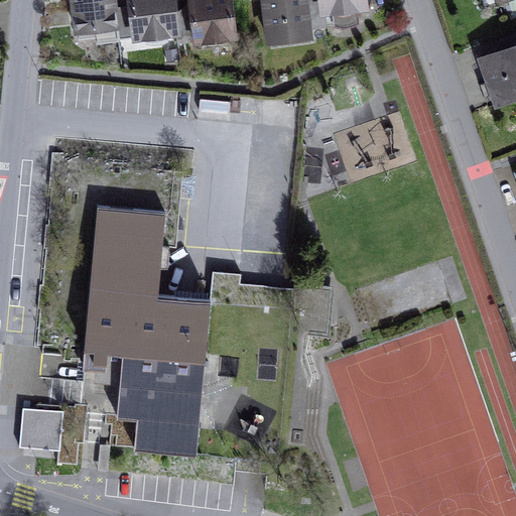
[(119,41),(119,38),(115,8),(114,0),(73,0),(78,31),(95,29),(97,44),(119,41)]
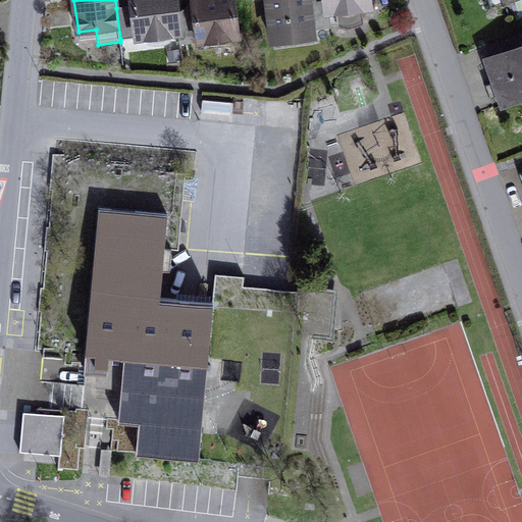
[(120,39),(178,32),(176,14),(174,0),(133,0),(134,6),(116,8),(120,39)]
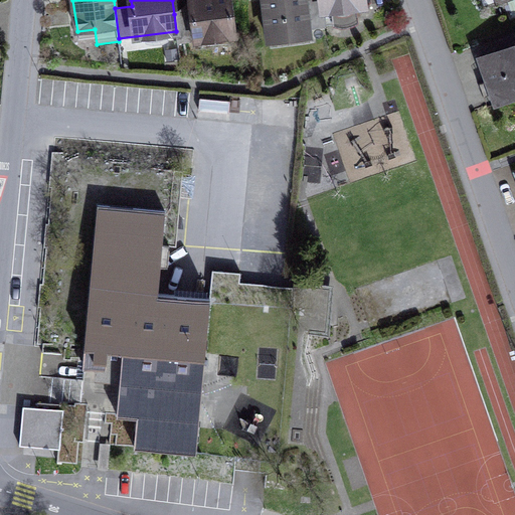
[(235,36),(230,0),(189,0),(191,12),(174,14),(176,31),(178,44),(235,36)]
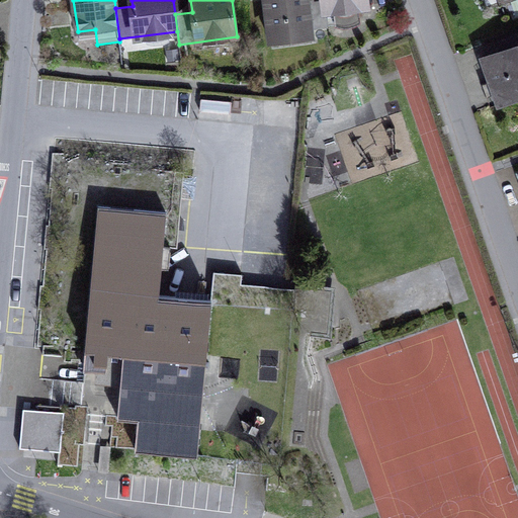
[(310,25),(328,23),(326,11),(324,0),(265,0),(271,38),(311,33),(310,25)]
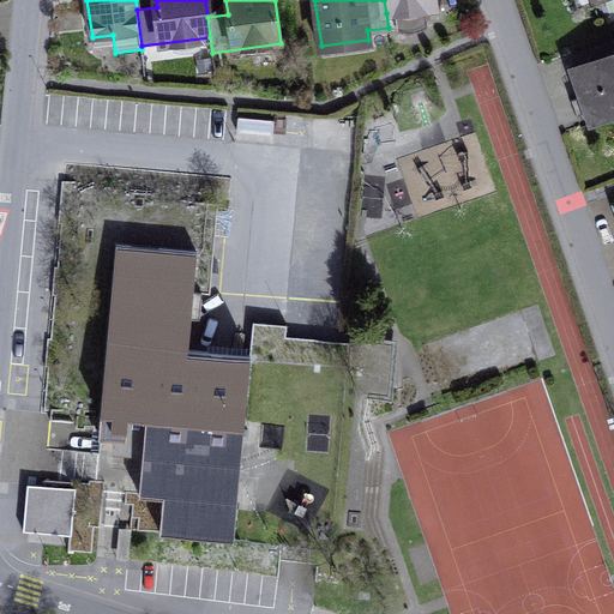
[(425,8),(434,7),(433,0),(384,0),(386,13),(396,12),(398,30),(426,26),(425,8)]
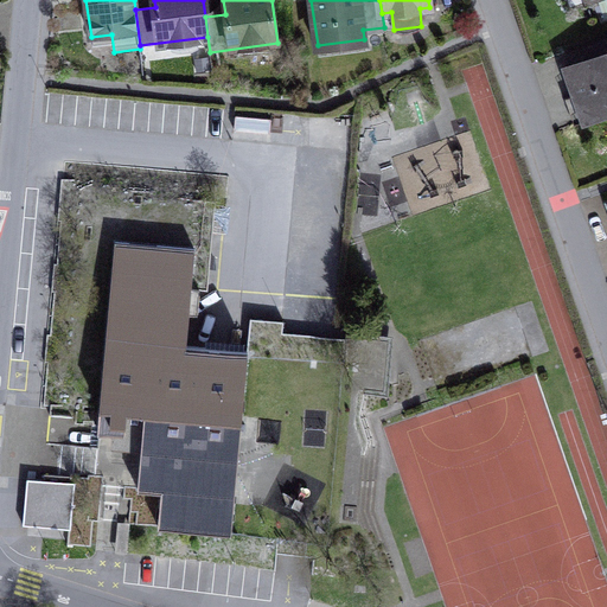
[(384,31),(394,30),(391,12),(382,13),(384,27),(384,31)]
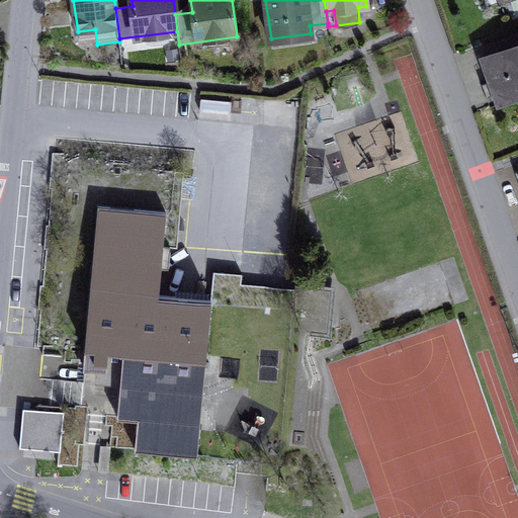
[(272,48),(312,42),(311,33),(271,38),(272,48)]
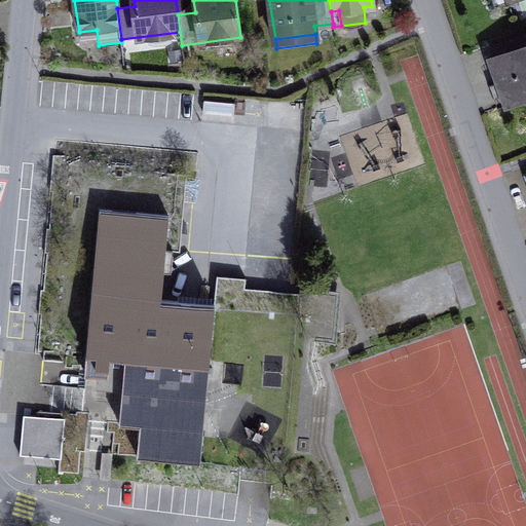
[(525,99),(525,46),(490,60),(498,82),(502,81),(510,104),(525,99)]
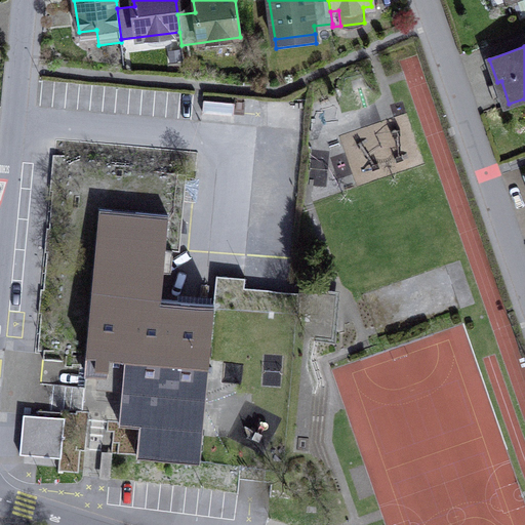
[(497,109),(509,104),(501,81),(497,82),(489,85),(497,109)]
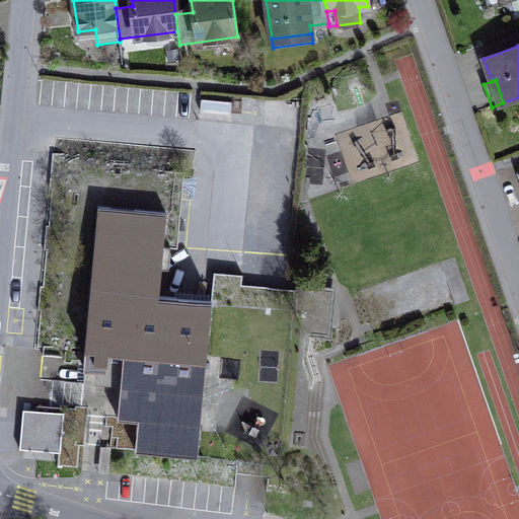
[(173,369),(204,372),(210,305),(211,302),(158,297),(160,268),(169,269),(171,247),(162,247),(165,215),(99,208),(85,364),(84,371),(97,372),(96,378),(113,379),(124,380),(120,419),(139,421),(136,451),(196,457),(200,412),(169,409),(173,369)]
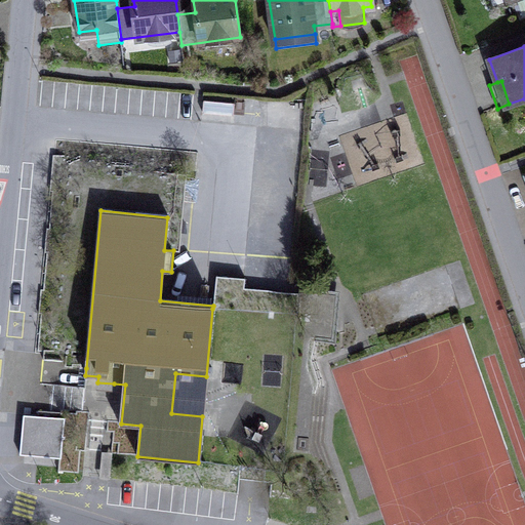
[(212,309),(224,304),(225,303),(244,305),(245,288),(245,278),(216,276),(213,306),(212,309)]
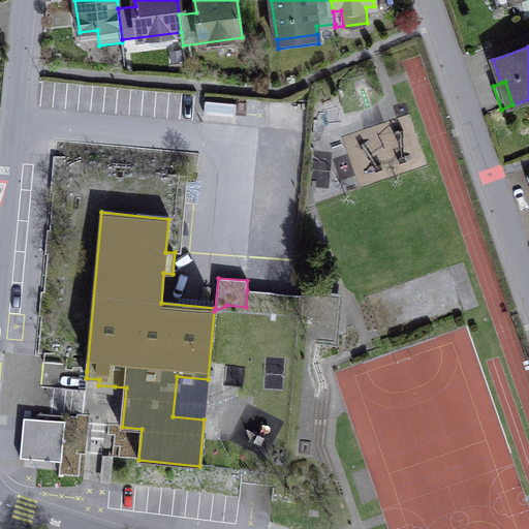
[(301,296),(247,290),(246,307),(301,311),(302,296),(334,299),(332,314),(342,315),(344,293),(302,290),(301,296)]
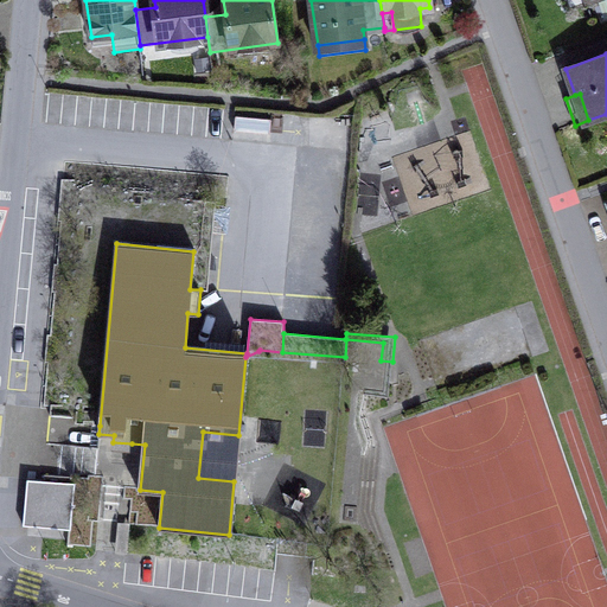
[(198,478),(234,481),(238,435),(203,432),(198,478)]
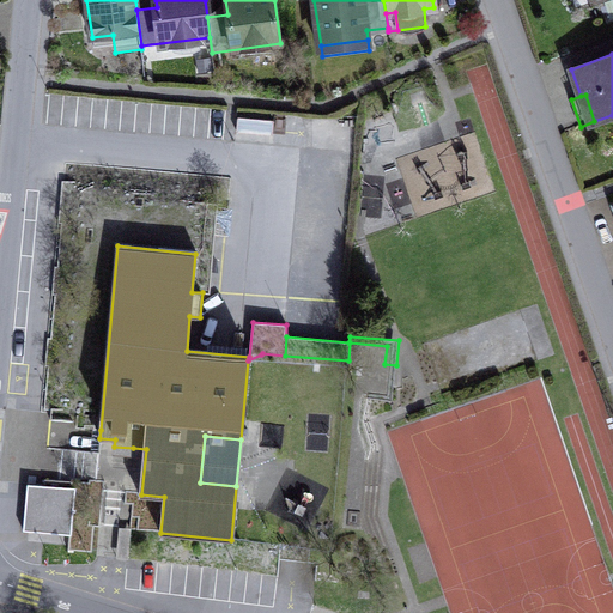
[(28,484),(23,530),(72,535),(76,489),(46,486),(28,484)]
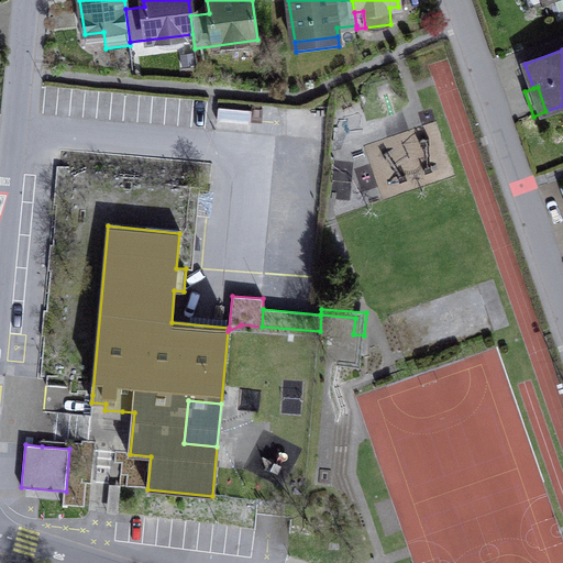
[(107,512),(119,515),(121,487),(110,486),(107,512)]
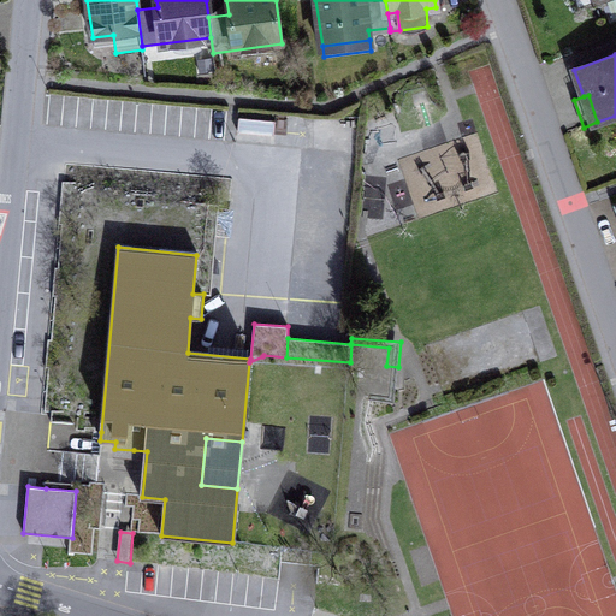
All buildings are outlined.
